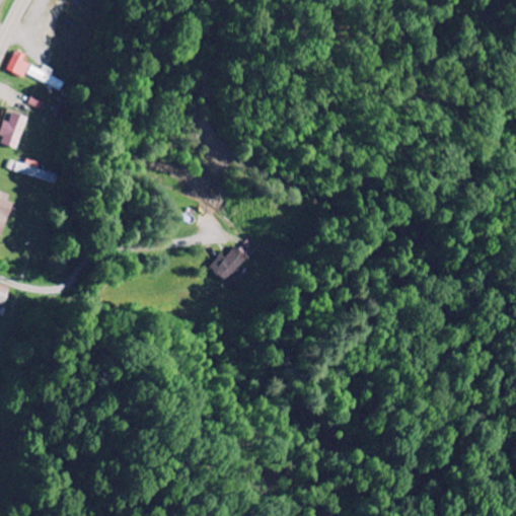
[(6,69),(23,76),(24,73),(60,89),(64,80),(51,74),(54,69),(43,64),(41,68),(22,60),(25,53),(15,49),(6,69)]
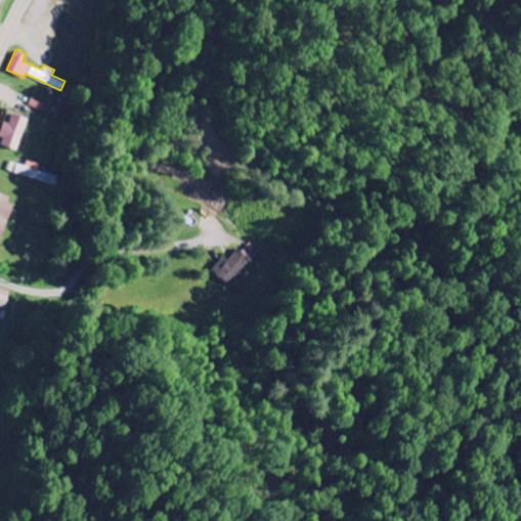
[(3,118),(0,133),(0,143),(18,148),(27,115),(8,111),(6,118),(3,118)]
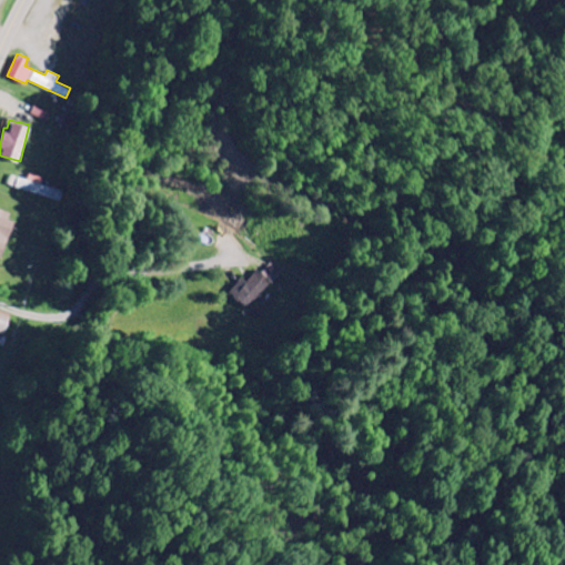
[(44,194),(48,184),(16,177),(13,187),(44,194)]
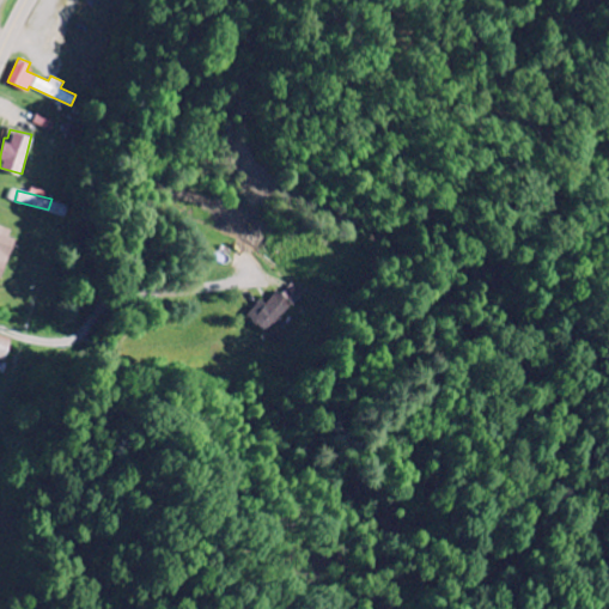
[(0,278),(1,279),(16,229),(0,224),(0,278)]
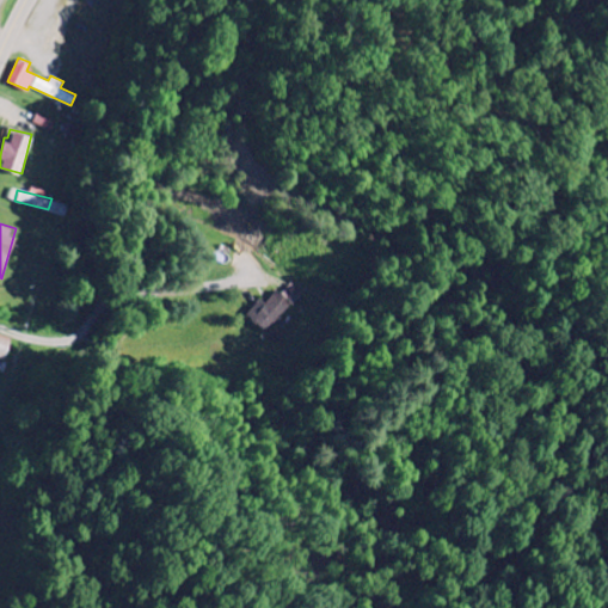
[(246,313),(268,332),(304,290),(292,281),(282,292),(278,288),(265,302),(259,298),(246,313)]
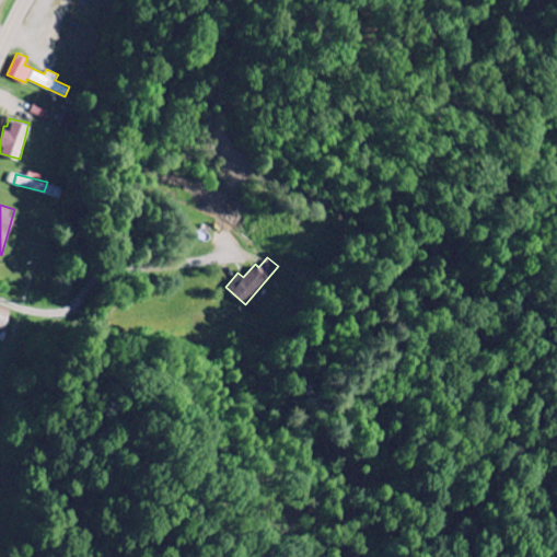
[(0,328),(3,329),(10,309),(0,304),(0,328)]
